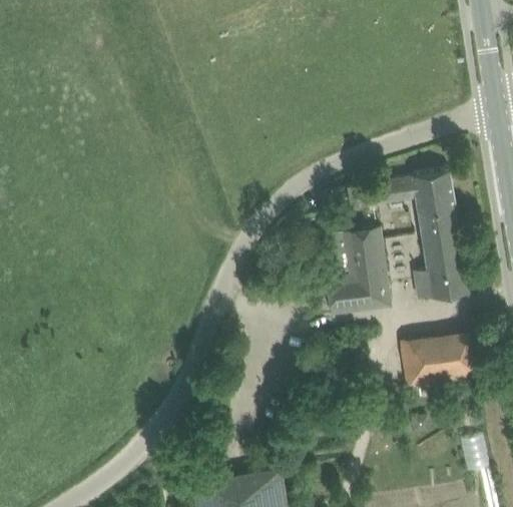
[(356,188),(348,189),(351,209),(360,208),(380,205),(417,198),(429,271),(417,273),(421,301),(433,299),(450,297),(470,293),(453,192),(450,171),(413,177),(414,178),(356,187),(356,188)]
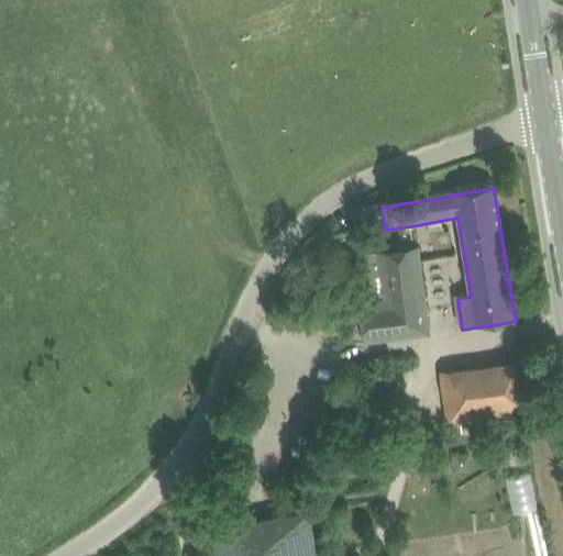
[(384,303),(359,307),(364,346),(418,340),(416,319),(427,318),(418,251),(377,256),(379,270),(370,271),(367,257),(366,257),(373,300),(383,299),(384,303)]
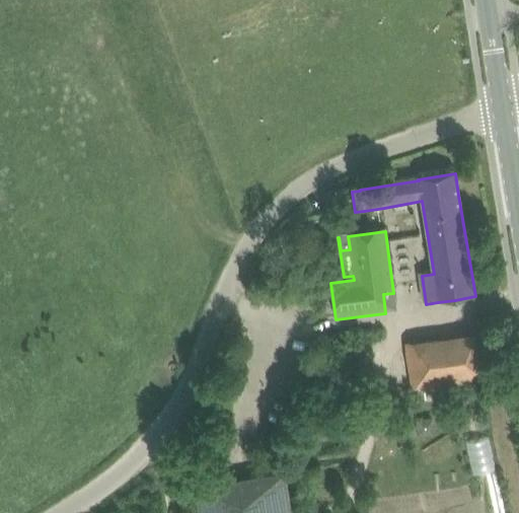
[(482,335),(461,338),(405,346),(413,394),(468,386),(489,383),(482,335)]
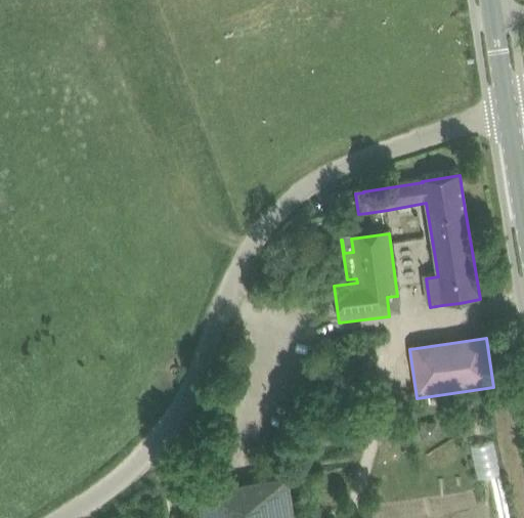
[(479,483),(501,478),(494,447),(472,452),(479,483)]
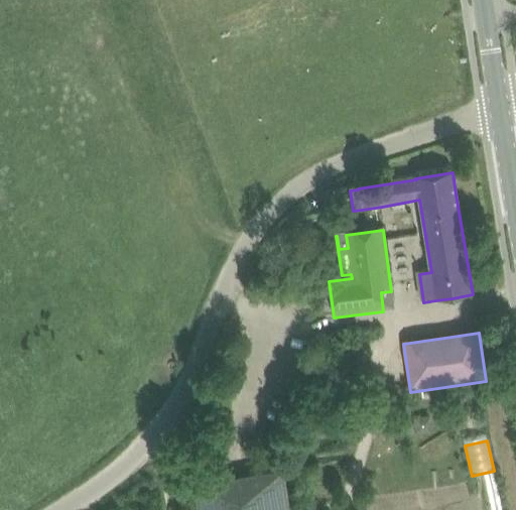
[(289,509),(283,472),(195,486),(198,509),(289,509)]
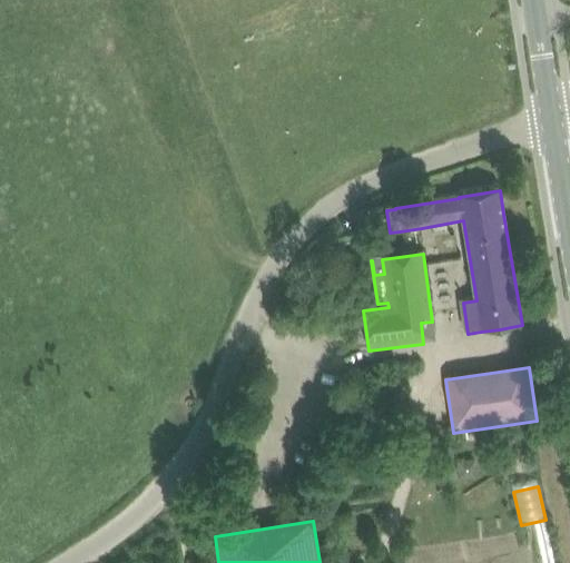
All buildings are outlined.
